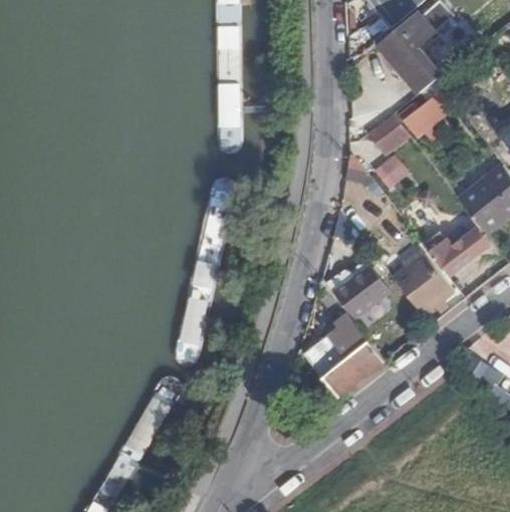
[(373,0),(394,24),(422,0),(373,0)]
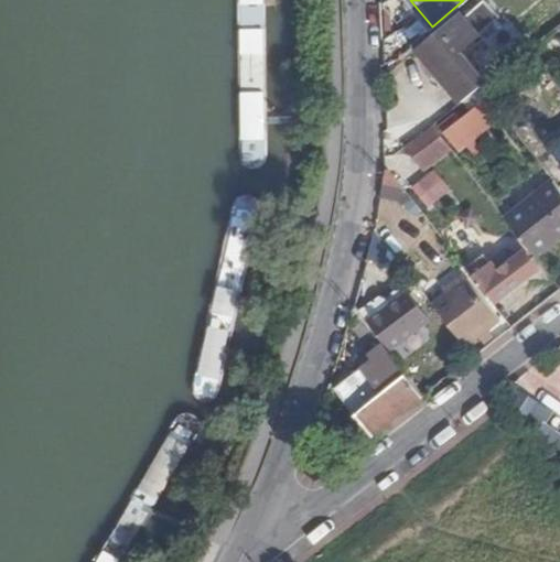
[(475,36),(456,14),(413,49),(455,101),(481,82),(456,51),(475,36)]
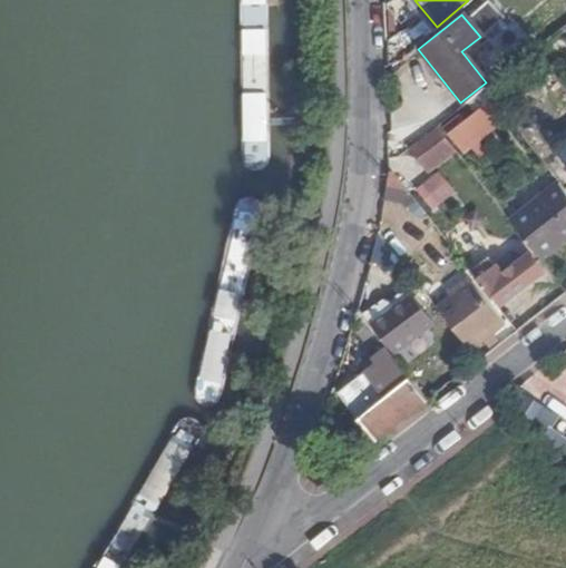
[(498,124),(481,104),(446,133),(462,153),(498,124)]
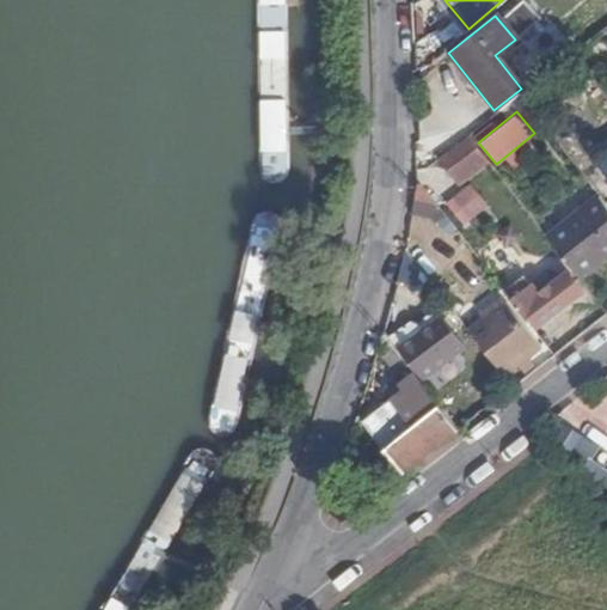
[(483,162),(464,138),(435,159),(454,183),(483,162)]
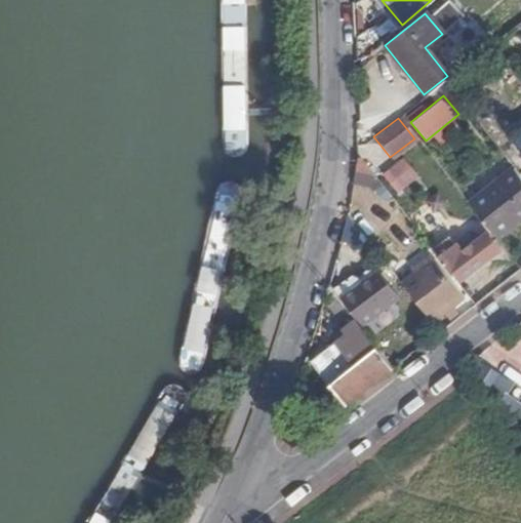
[(403,154),(386,168),(402,187),(419,172),(403,154)]
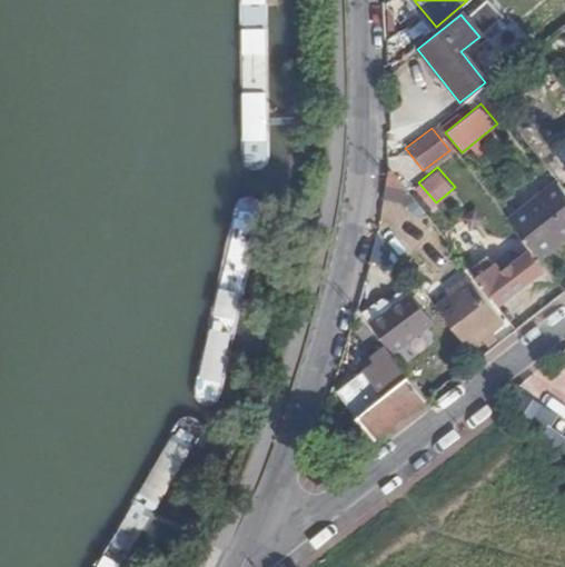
[(389,172),(383,171),(378,199),(398,201),(407,195),(389,172)]
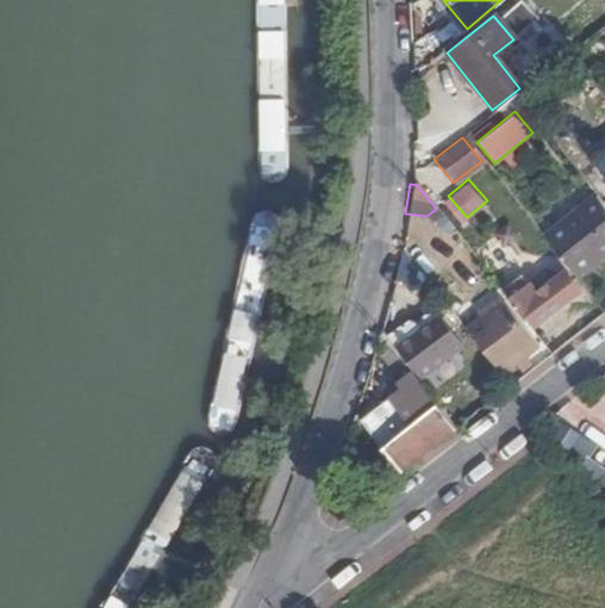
[(585,289),(604,272),(604,211),(555,252),(585,289)]
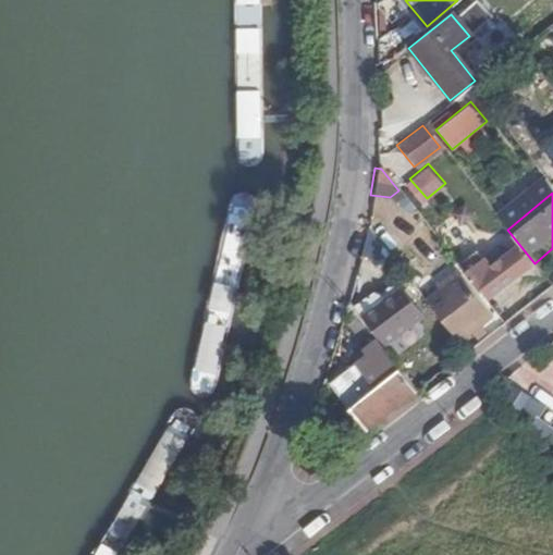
[(480,286),(487,295),(528,264),(515,249),(489,269),(472,249),(455,263),(476,290),(480,286)]
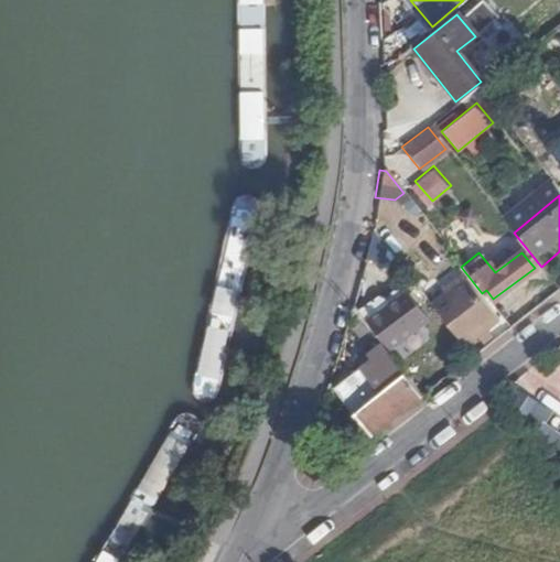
[(470,283),(461,271),(440,287),(443,290),(428,302),(462,346),(475,336),(478,341),(488,333),(485,330),(497,319),(470,283)]
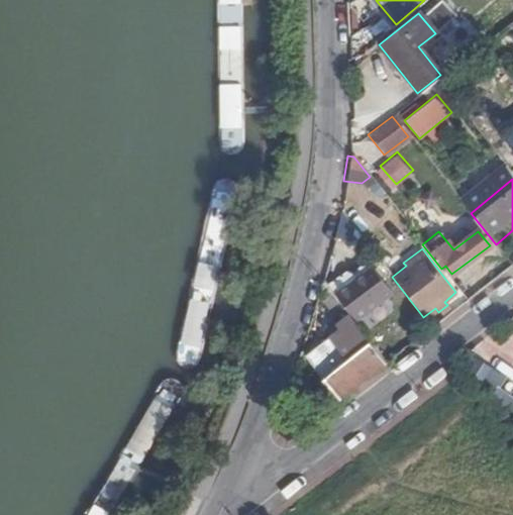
[(336,297),(358,324),(386,302),(364,275),(336,297)]
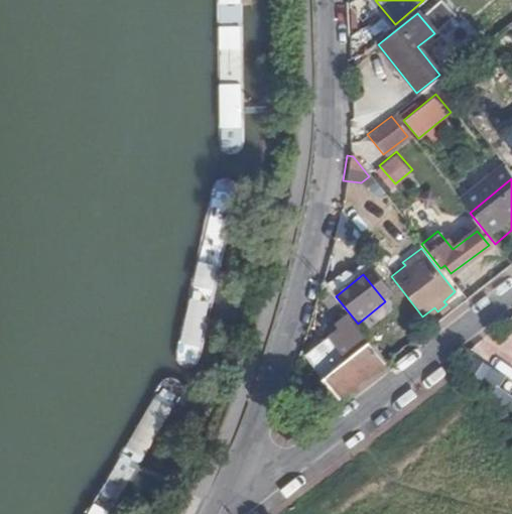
[(303,356),(339,400),(385,363),(320,283),(316,290),(324,298),(321,300),(338,322),(332,326),(335,331),(303,356)]
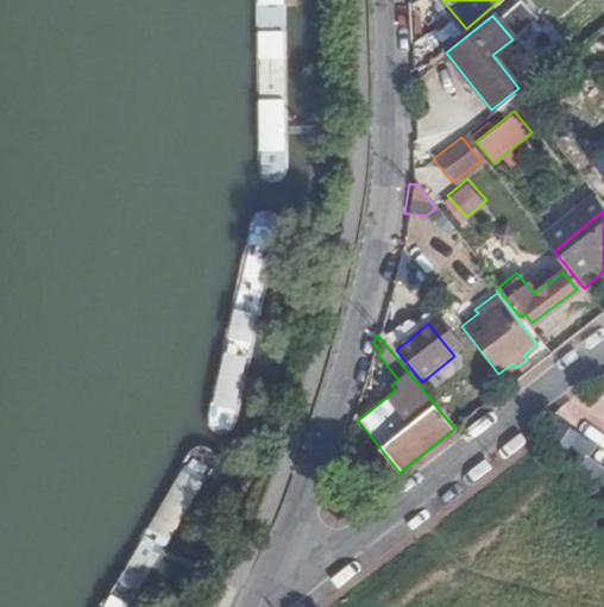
[(584,458),(595,443),(577,430),(566,445),(584,458)]
